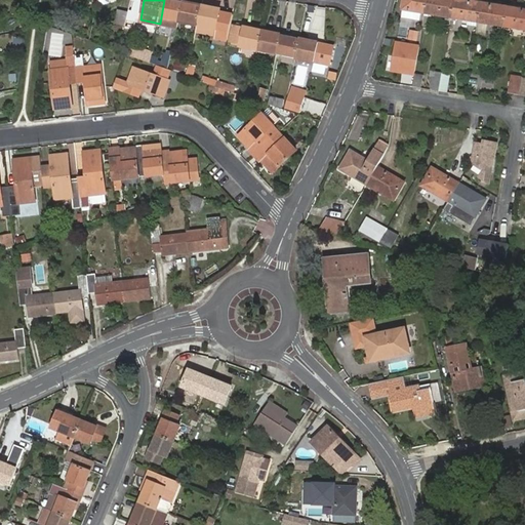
[(183,5),(184,1),(176,0),(164,0),(160,24),(177,28),(178,23),(183,5)]
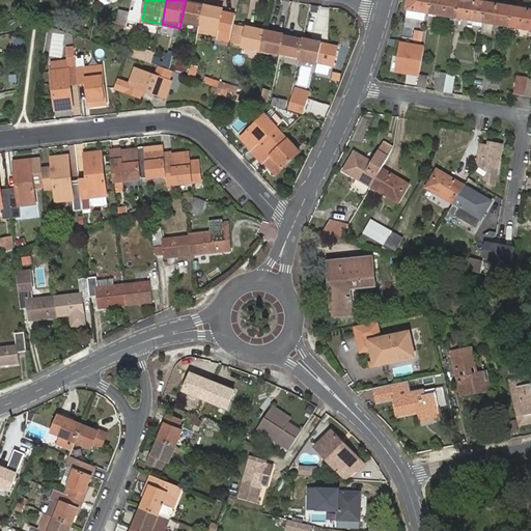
[(421,9),(430,10),(432,0),(423,0),(423,2),(417,1),(416,0),(409,0),(409,7),(416,8),(415,11),(420,12),(421,9)]
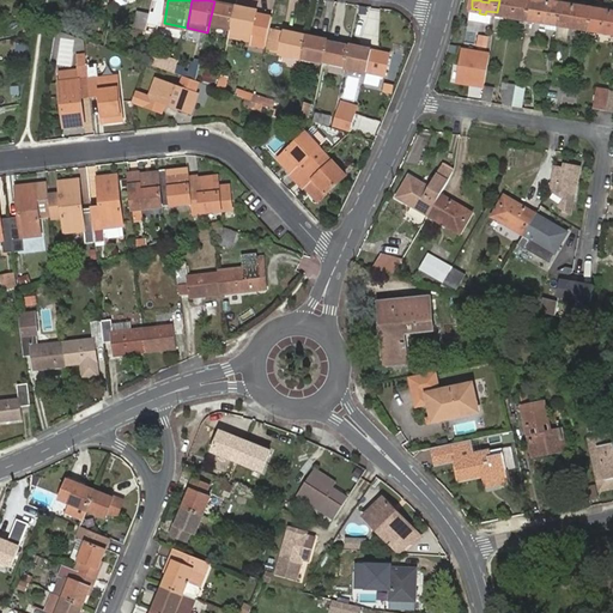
[(508,19),(528,22),(532,0),(528,0),(499,0),(497,12),(508,14),(508,19)]
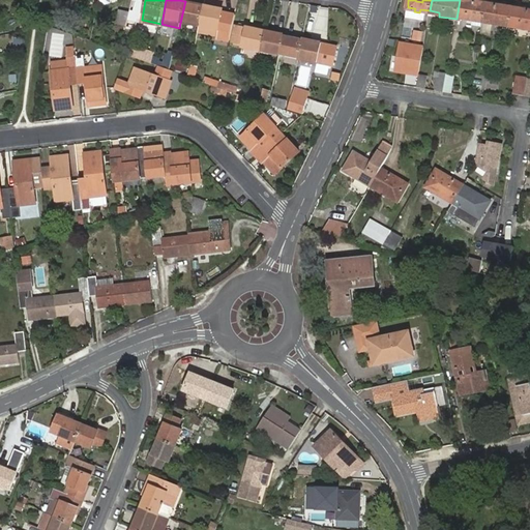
[(457,19),(483,24),(487,5),(488,2),(473,0),(460,0),(457,19)]
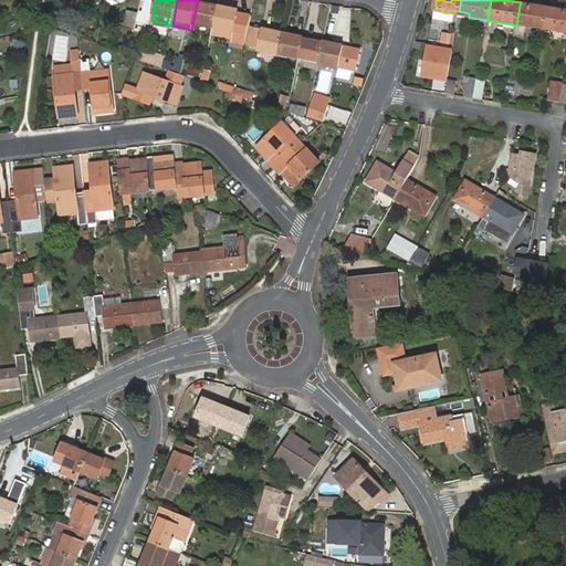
[(213,28),(218,6),(210,3),(209,7),(197,6),(192,24),(213,28)]
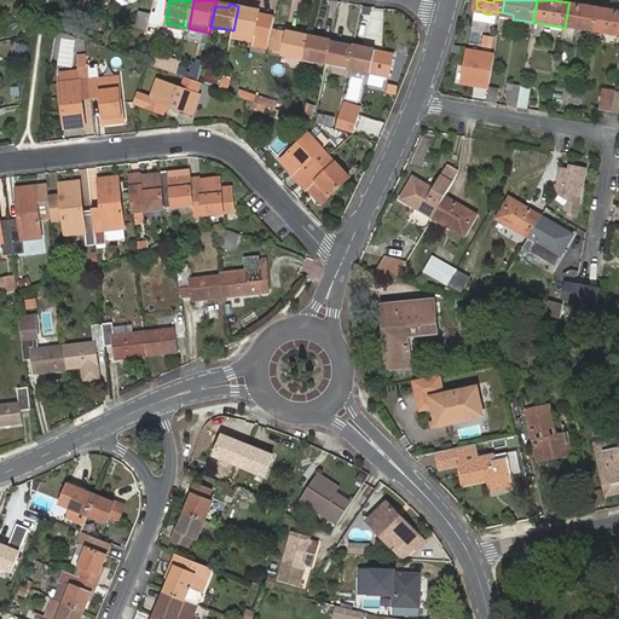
[(248,9),(238,6),(233,30),(256,35),(255,40),(270,44),(276,18),(260,15),(248,12),(248,9)]
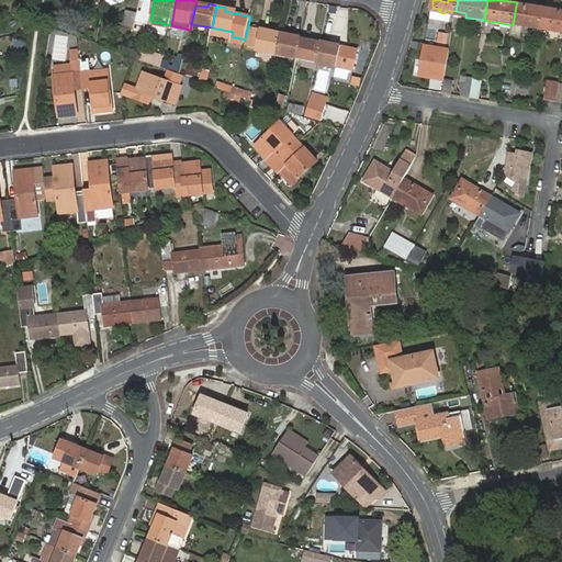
[(513,25),(541,30),(544,10),(516,6),(513,25)]
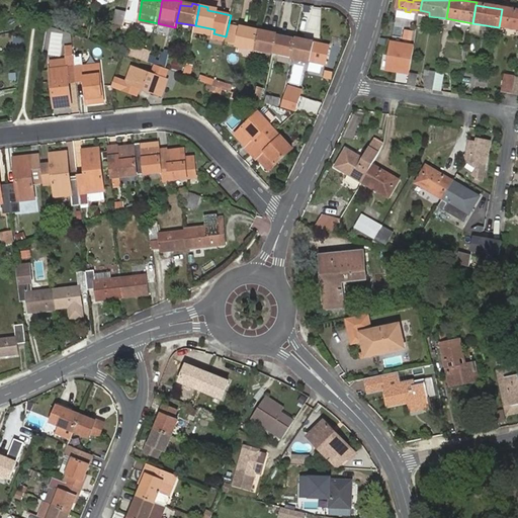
[(517,29),(517,11),(513,11),(514,9),(502,6),(502,9),(499,27),(517,29)]
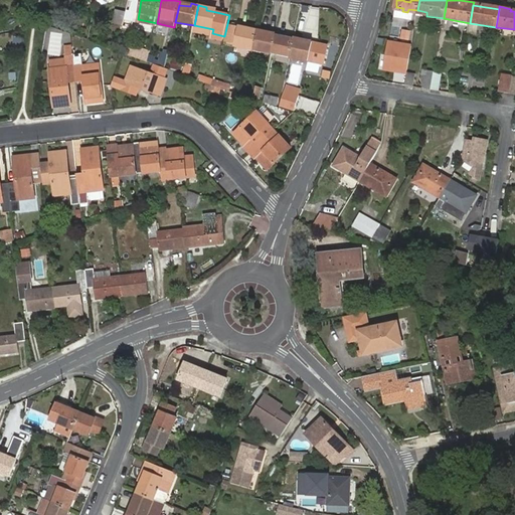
[(124,23),(127,11),(117,8),(114,21),(124,23)]
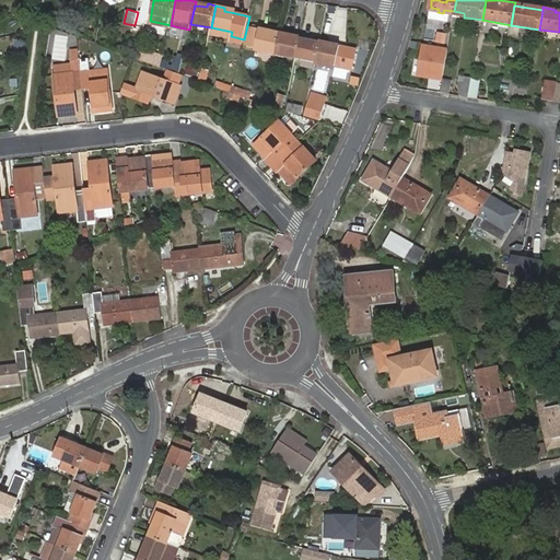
[(277,54),(281,33),(272,31),(271,33),(260,31),(256,49),(277,54)]
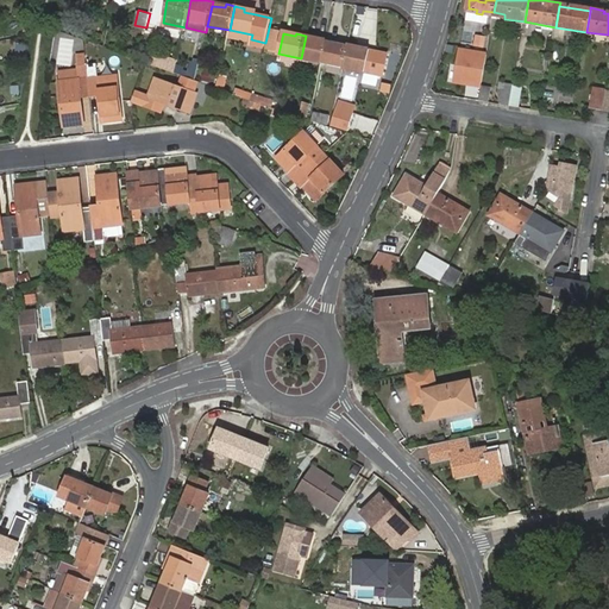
[(472,45),(483,46),(484,36),(473,35),(472,45)]
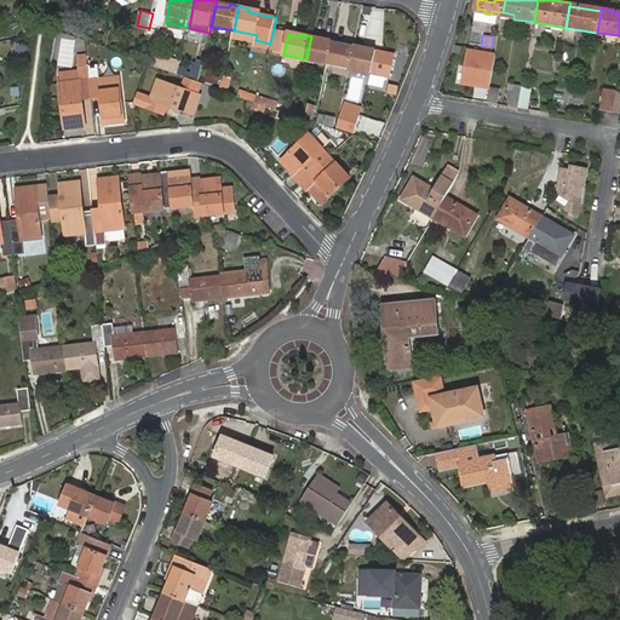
[(328,64),(332,44),(320,41),(321,39),(311,36),(306,59),(328,64)]
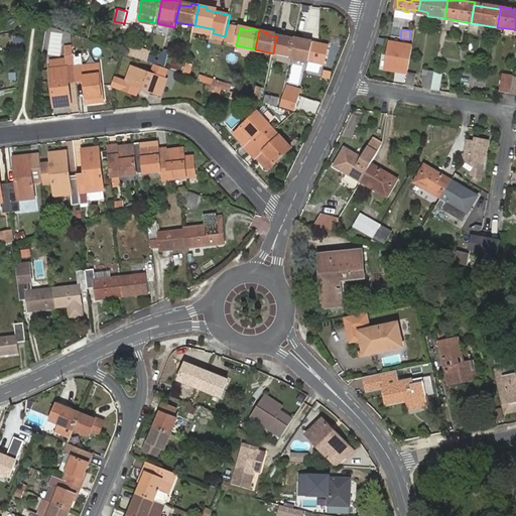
[(292,57),(296,38),(288,36),(287,38),(276,36),(273,53),(292,57)]
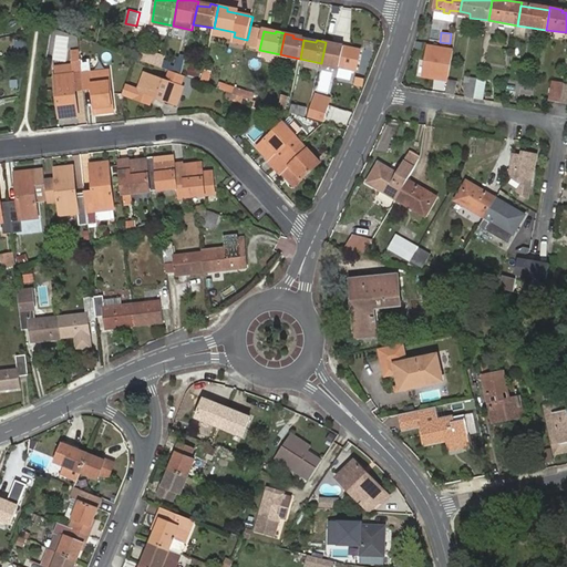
[(346,47),(326,42),(321,63),(341,66),(344,53),(346,47)]
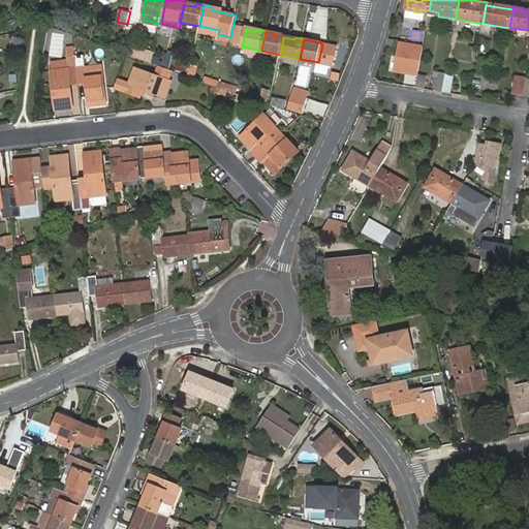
[(394,40),(392,72),(417,74),(419,42),(394,40)]
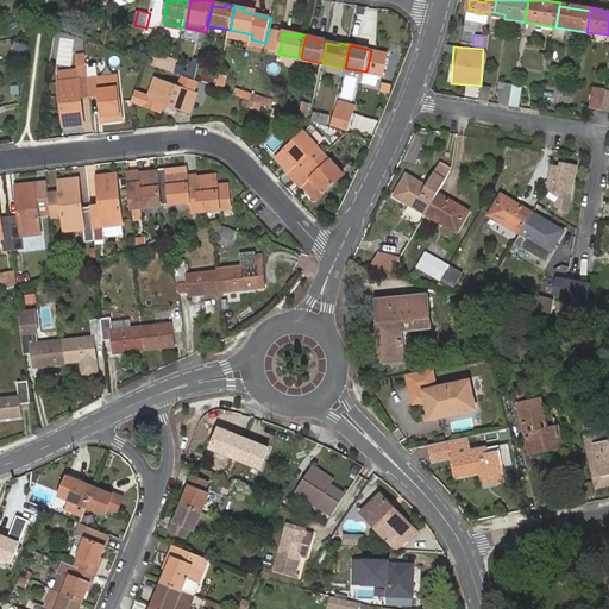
[(87,58),(90,89),(100,88),(104,120),(123,119),(117,69),(99,70),(96,57),(87,58)]
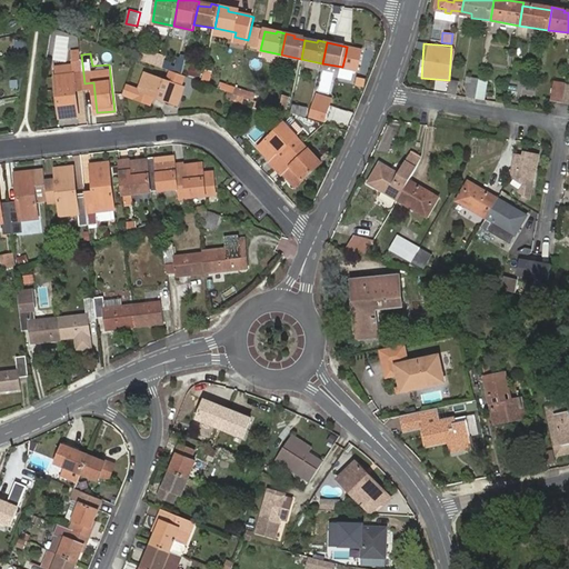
[(355,55),(346,53),(342,67),(351,69),(355,55)]
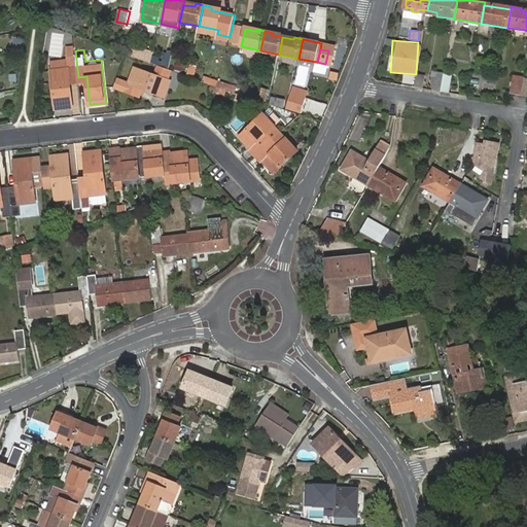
[(70,78),(78,77),(75,50),(67,51),(66,51),(68,63),(51,64),(56,108),(72,106),(70,78)]
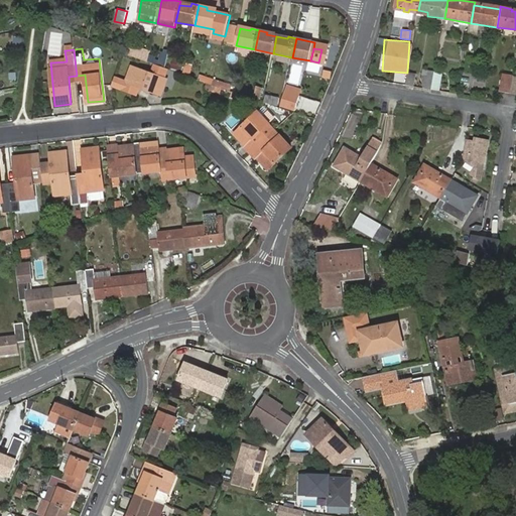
[(135,50),(133,55),(143,59),(146,54),(135,50)]
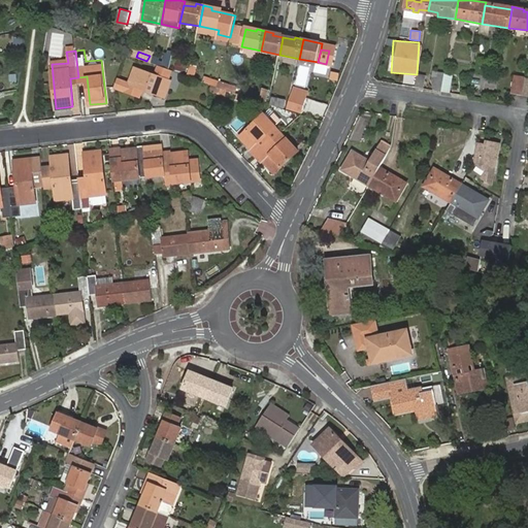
[(160,59),(154,57),(153,63),(170,69),(173,53),(169,52),(168,56),(165,55),(163,63),(159,62),(160,59)]
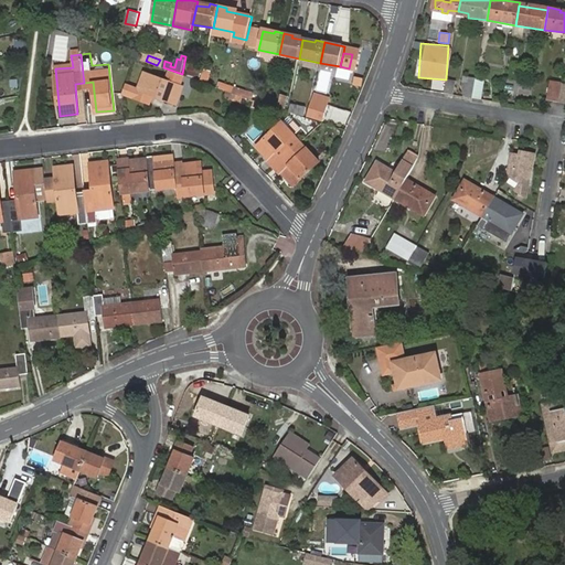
[(127,84),(124,92),(152,102),(155,93),(179,100),(184,84),(146,71),(139,87),(127,84)]
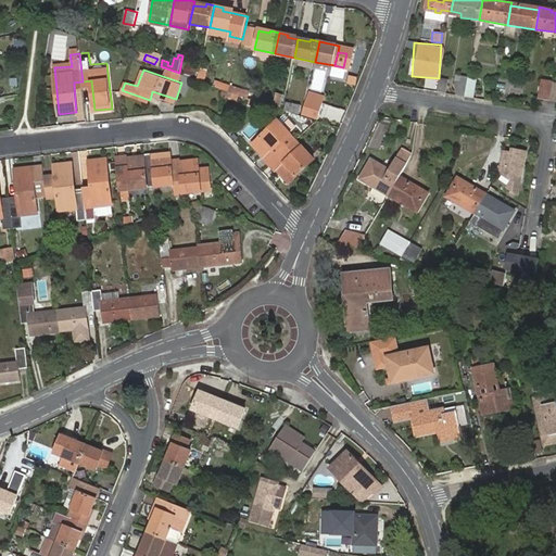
[(457,75),(454,95),(466,96),(469,78),(469,76),(457,75)]
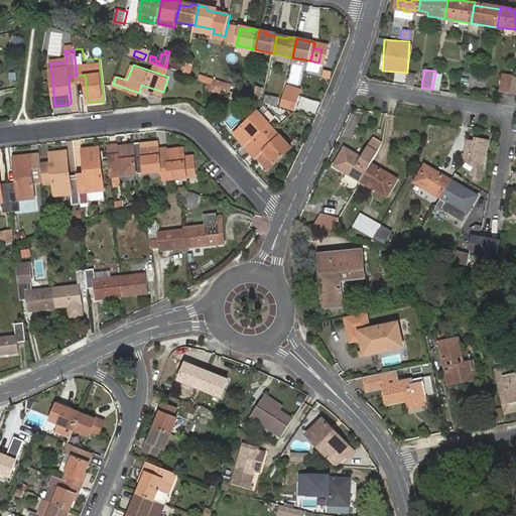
[(413,85),(415,73),(405,72),(404,84),(413,85)]
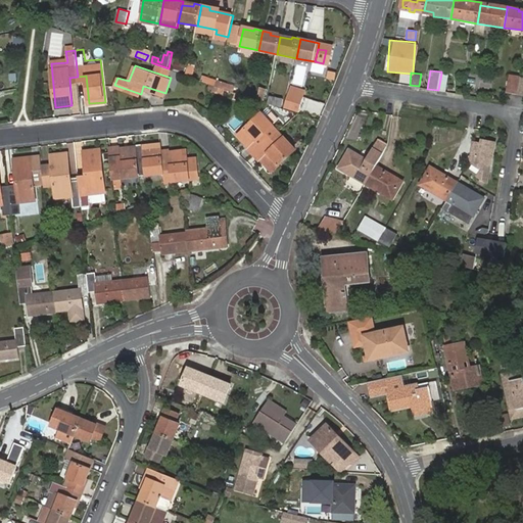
[(449,75),(441,74),(438,90),(447,92),(449,75)]
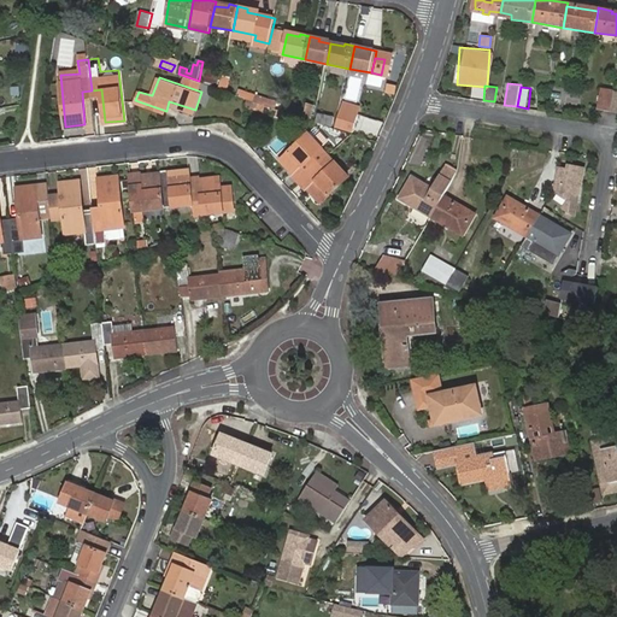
[(600,109),(612,111),(616,89),(604,88),(600,109)]
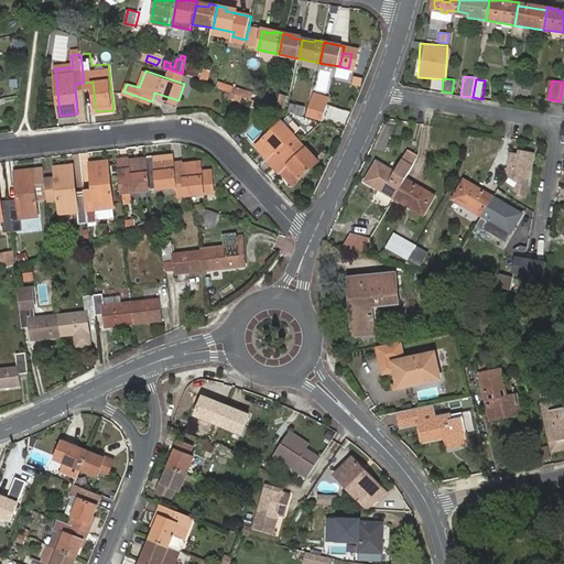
[(246,89),(242,96),(255,99),(257,93),(246,89)]
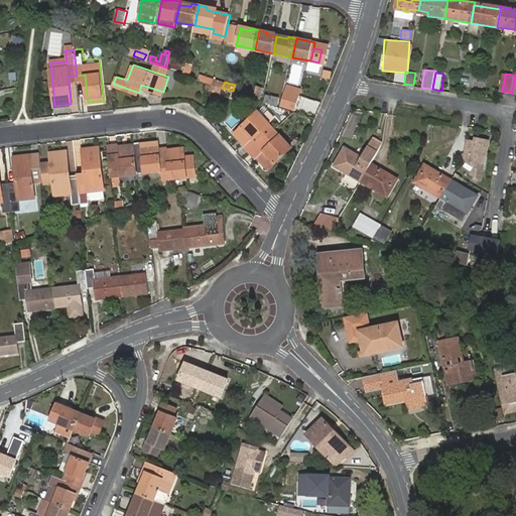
[(288,93),(284,107),(298,111),(302,97),(288,93)]
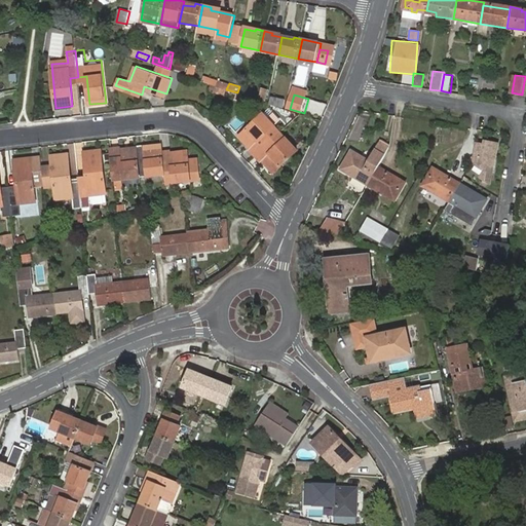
[(273,98),(272,104),(284,107),(285,100),(273,98)]
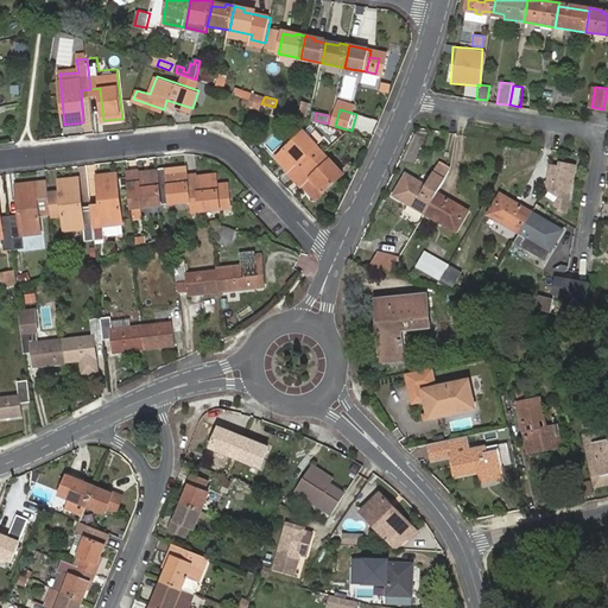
[(297,178),(325,151),(305,130),(278,154),(284,162),(286,159),(292,166),(290,169),(289,170),(297,178)]
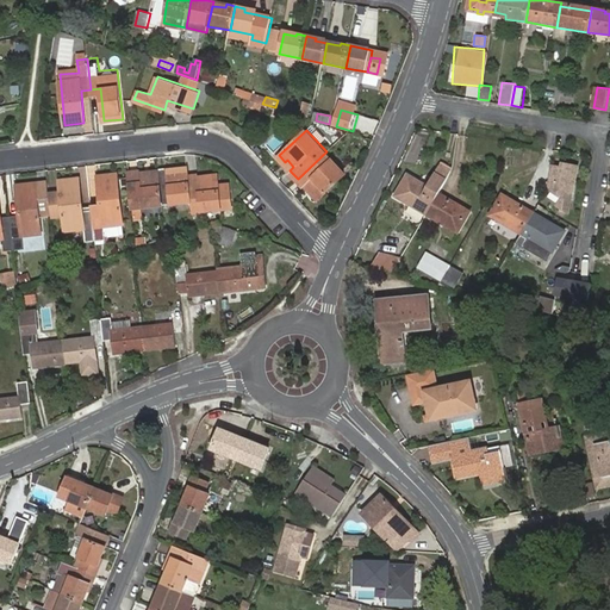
[(347,173),(327,151),(298,179),(305,186),(306,185),(309,182),(316,190),(312,193),(319,199),(347,173)]
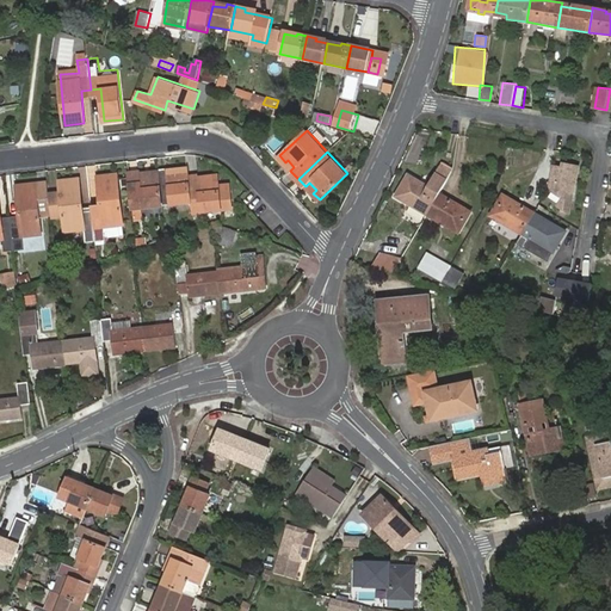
[(437,195),(438,192),(452,170),(440,162),(427,185),(425,189),(437,195)]
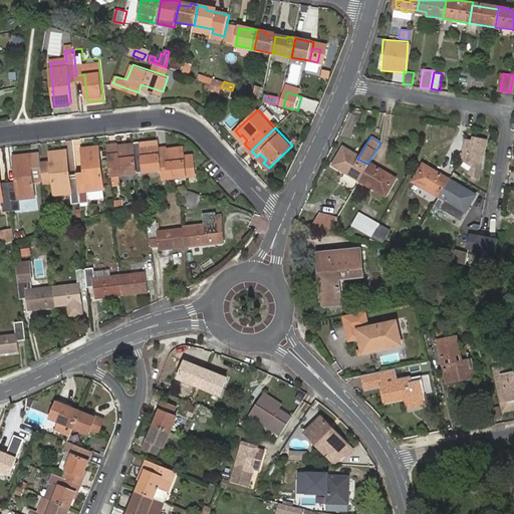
[(471,141),(464,140),(460,160),(472,168),(468,174),(480,181),(487,140),(472,138),(471,141)]
